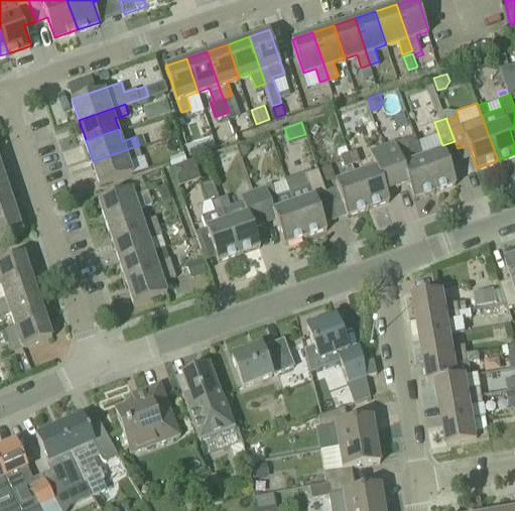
[(136,136),(139,145),(146,143),(143,134),(136,136)]
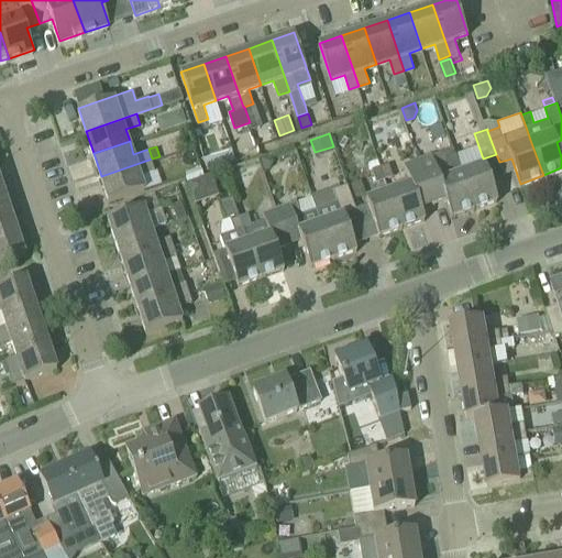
[(232,146),(216,152),(219,163),(237,157),(232,146)]
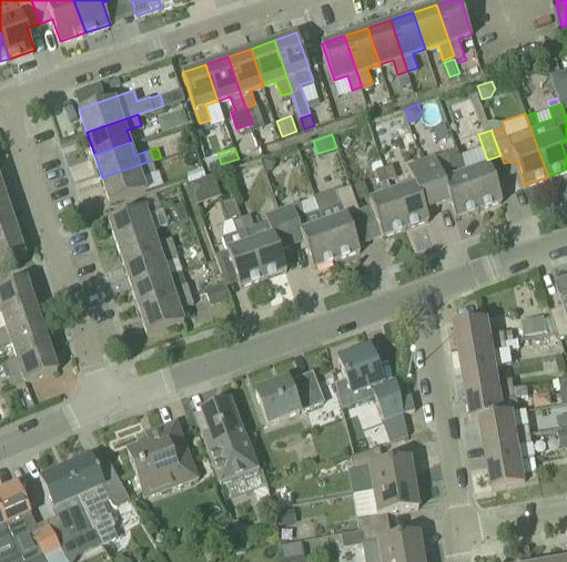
[(437,205),(451,201),(456,216),(479,208),(466,172),(459,154),(438,162),(436,153),(421,157),(434,193),(437,205)]
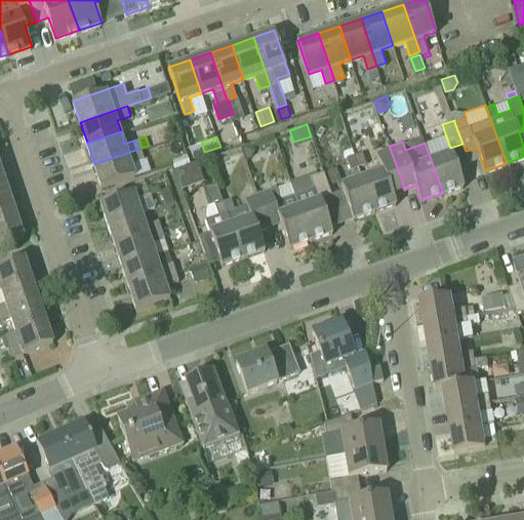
[(252,155),(255,148),(253,143),(244,146),(247,156),(252,155)]
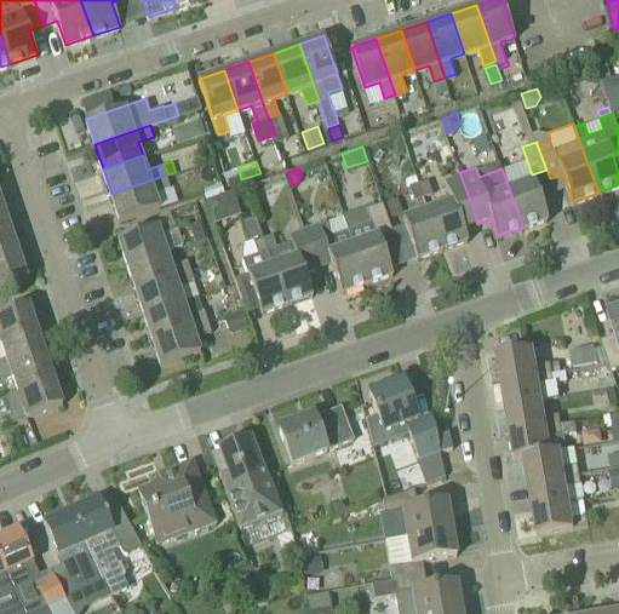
[(410,184),(419,181),(416,172),(407,176),(410,184)]
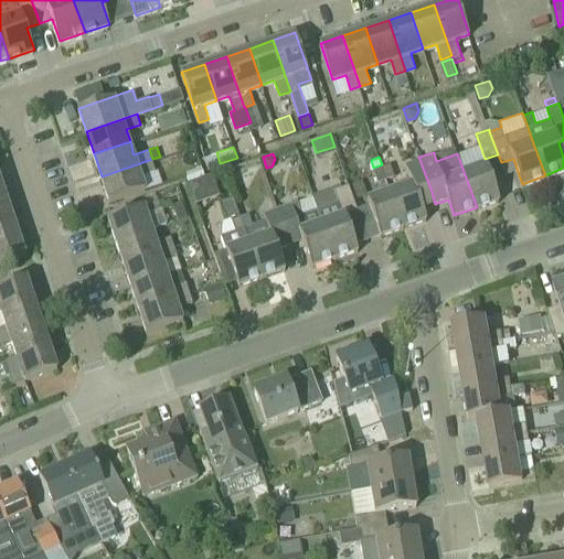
[(419,196),(432,192),(418,157),(405,162),(413,182),(391,190),(403,226),(426,217),(419,196)]
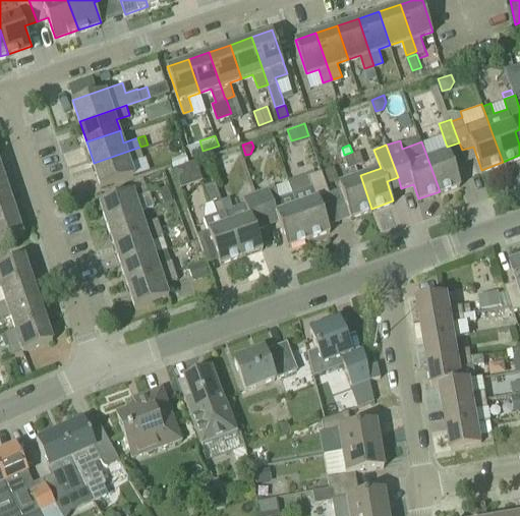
[(140,147),(94,163),(101,184),(134,173),(130,161),(143,156),(140,147)]
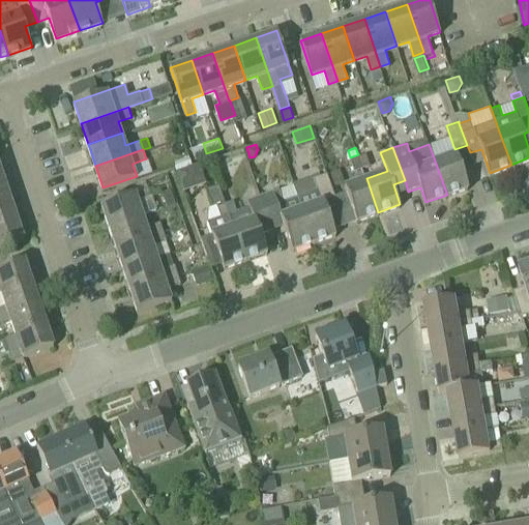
[(358,154),(362,166),(370,164),(366,151),(358,154)]
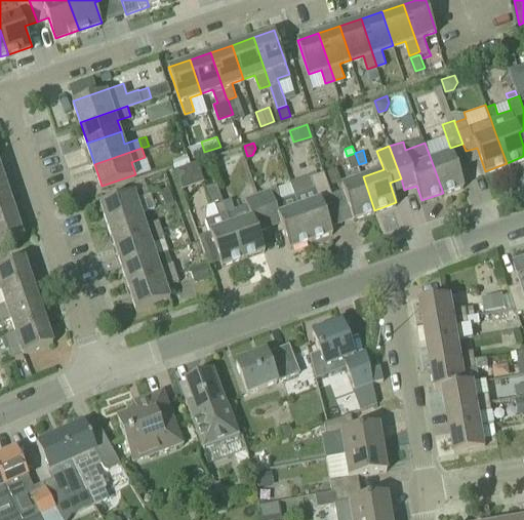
[(464,185),(452,152),(431,159),(443,193),(464,185)]
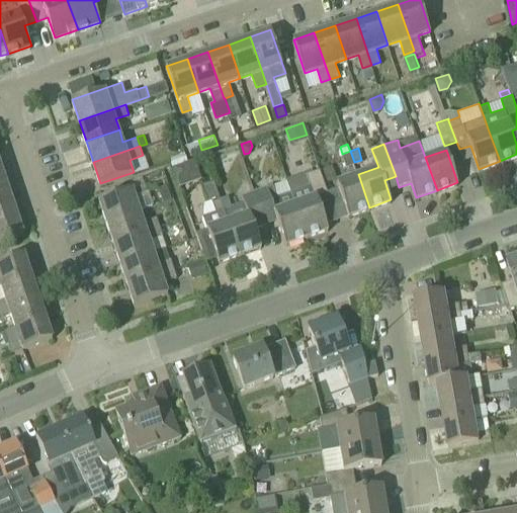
[(170,156),(173,165),(187,160),(184,151),(170,156)]
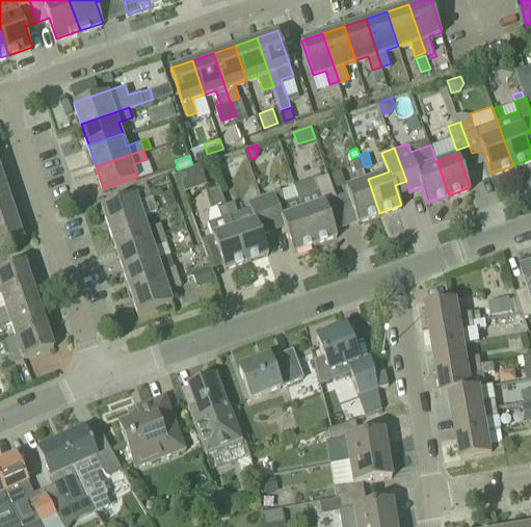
[(364,166),(360,155),(351,158),(355,169),(364,166)]
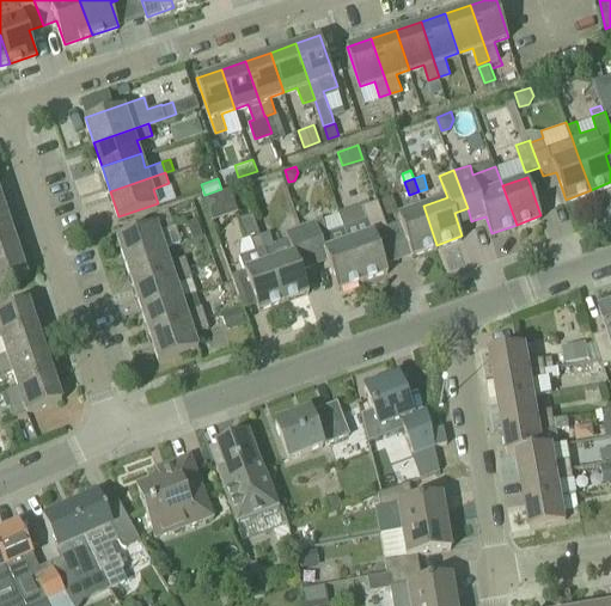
[(221,199),(219,190),(205,195),(211,209),(219,206),(221,199)]
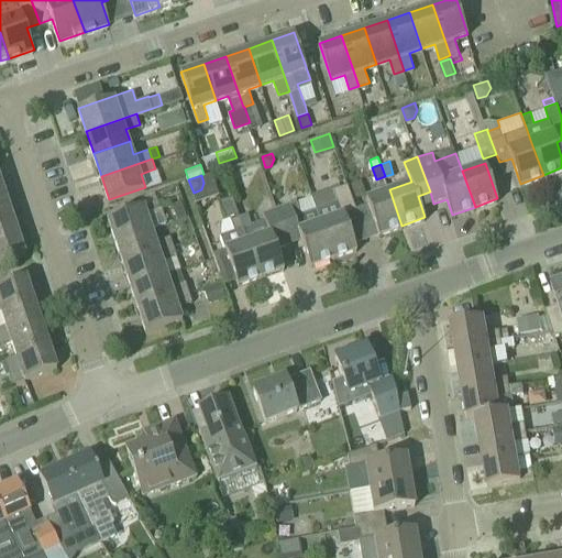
[(348,183),(333,187),(337,198),(316,206),(333,256),(356,249),(344,211),(356,207),(348,183)]
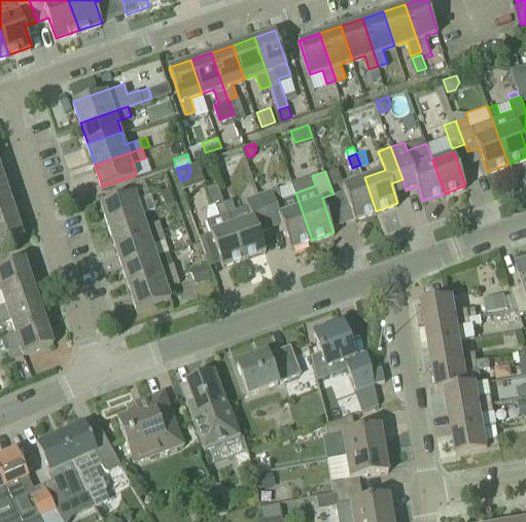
[(0,196),(9,193),(2,172),(0,172),(0,196)]
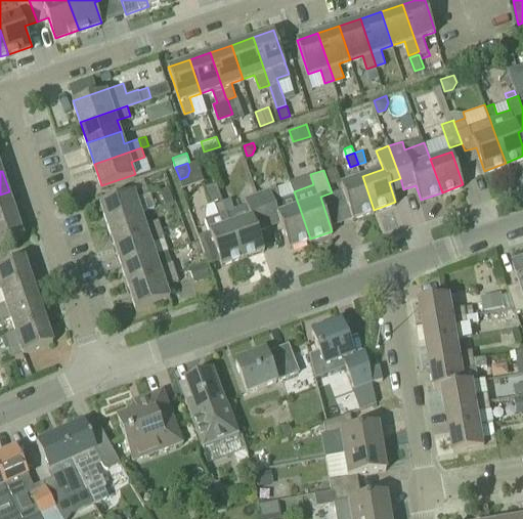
[(341,183),(343,188),(353,217),(374,210),(362,176),(341,183)]
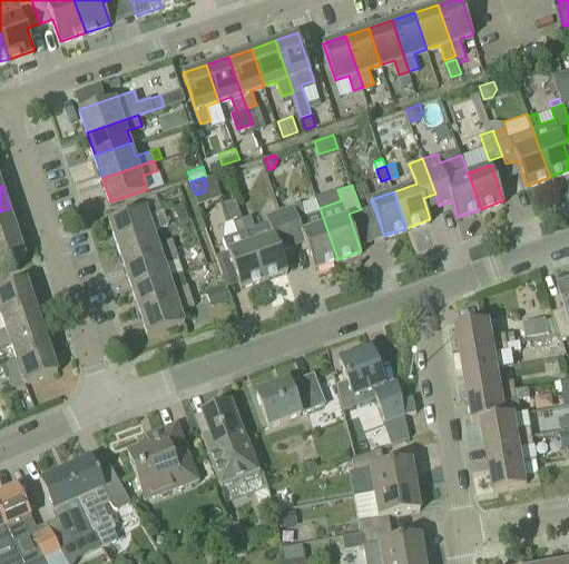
[(264,278),(243,216),(235,196),(223,200),(229,221),(234,219),(237,231),(223,236),(241,286),(264,278)]
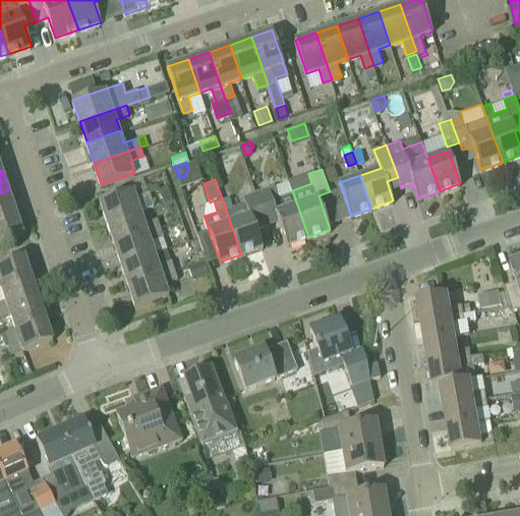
[(100,199),(107,221),(140,210),(136,198),(150,193),(147,183),(100,199)]
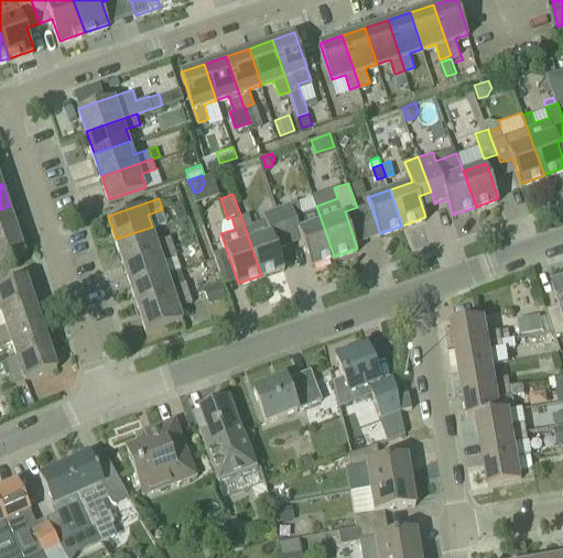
[(173,201),(179,217),(187,215),(182,199),(173,201)]
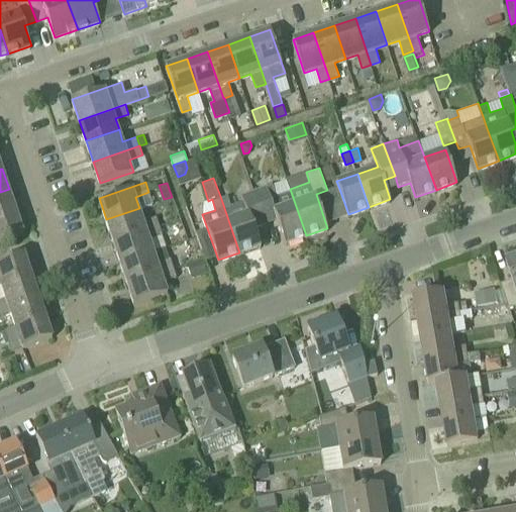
[(285,242),(306,235),(290,189),(276,194),(273,183),(267,186),(253,190),(265,222),(277,218),(285,242)]
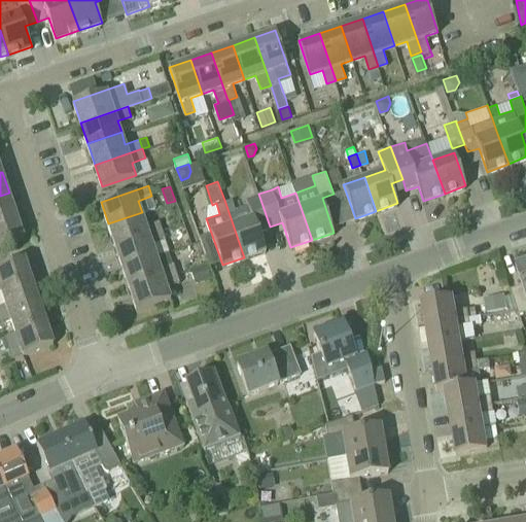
[(0,219),(16,214),(9,193),(0,196),(0,219)]
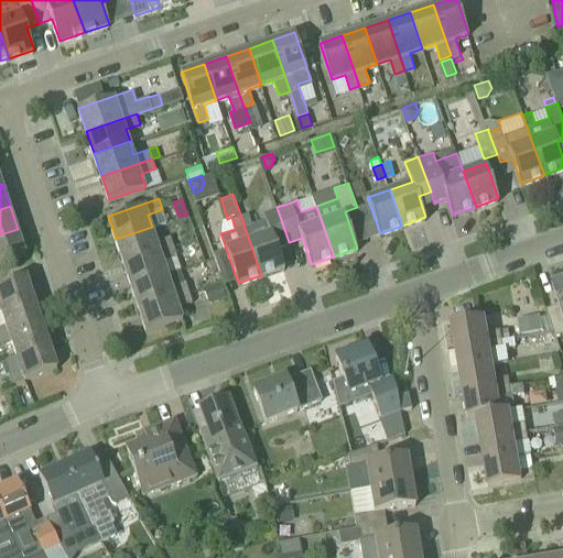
[(240,214),(261,275),(284,267),(277,245),(289,242),(277,207),(263,212),(266,218),(252,222),(248,211),(240,214)]
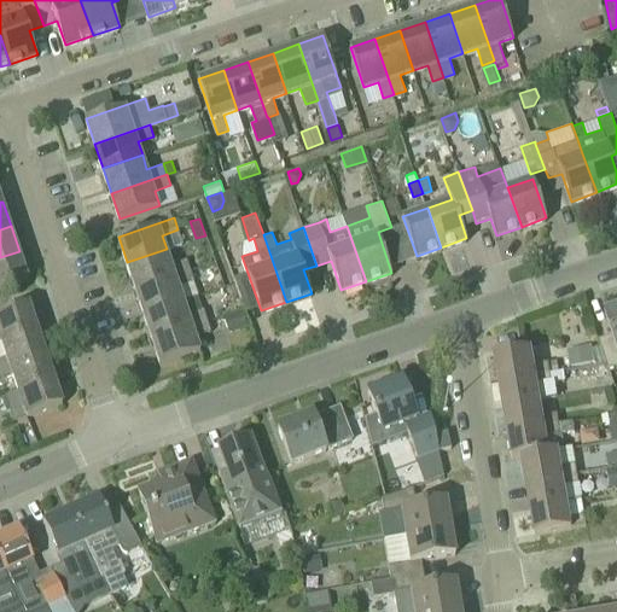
[(167,249),(127,262),(135,287),(191,268),(187,257),(172,262),(167,249)]
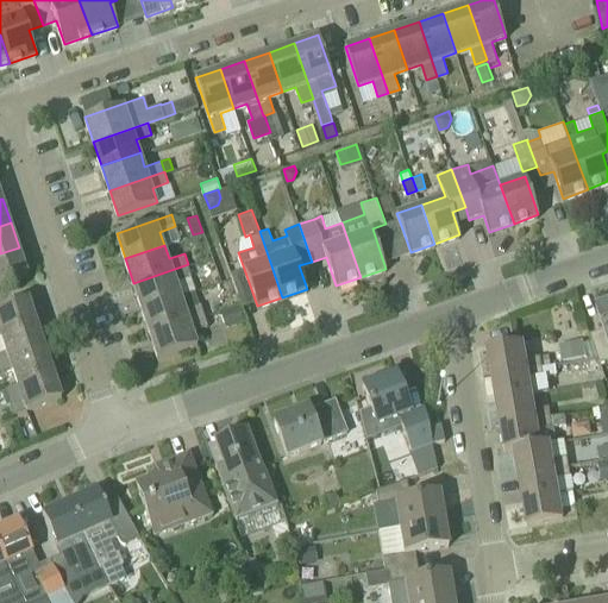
[(0,281),(27,272),(19,247),(0,253),(0,281)]
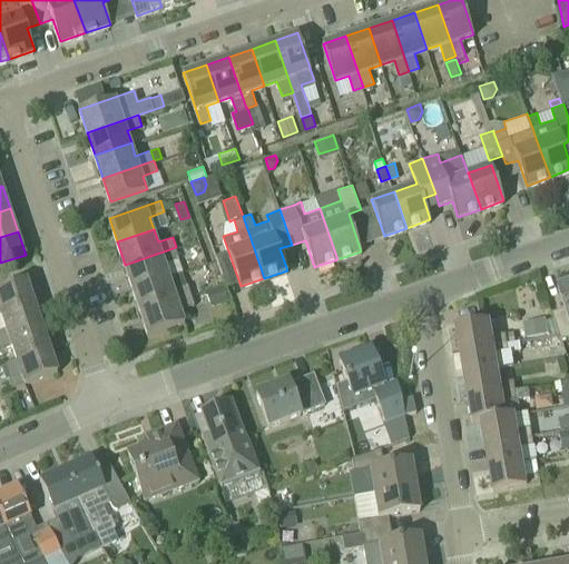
[(133,287),(169,275),(165,263),(179,257),(176,247),(125,265),(133,287)]
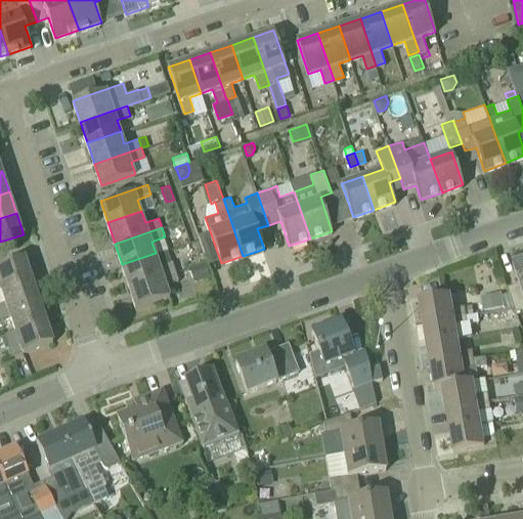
[(159,264),(156,253),(122,264),(129,286),(175,269),(173,260),(159,264)]
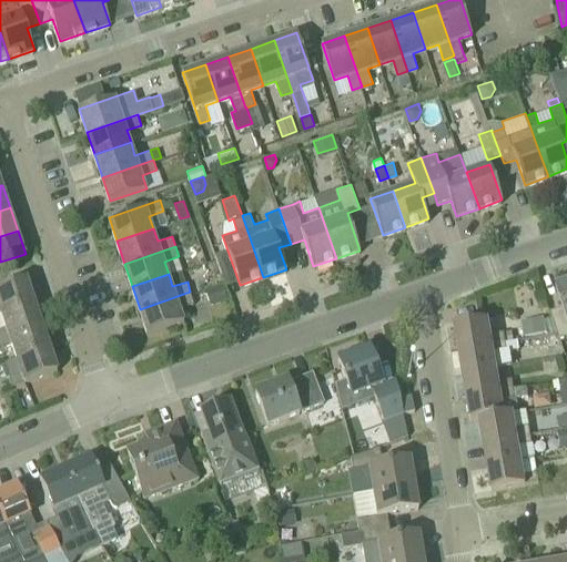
[(0,307),(1,310),(33,300),(26,277),(0,285),(0,307)]
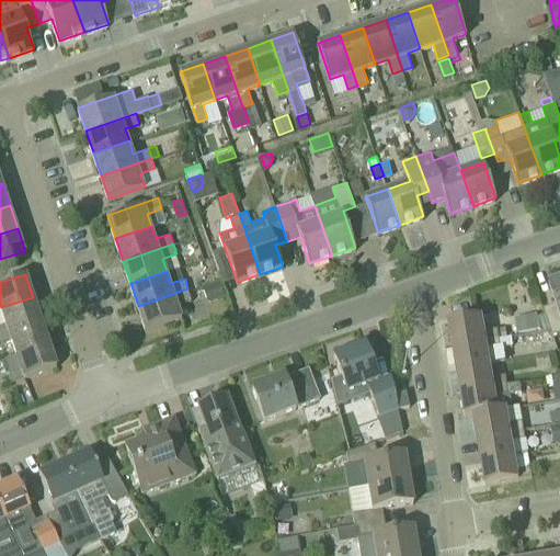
[(544,305),(553,332),(559,329),(559,276),(550,281),(557,301),(544,305)]
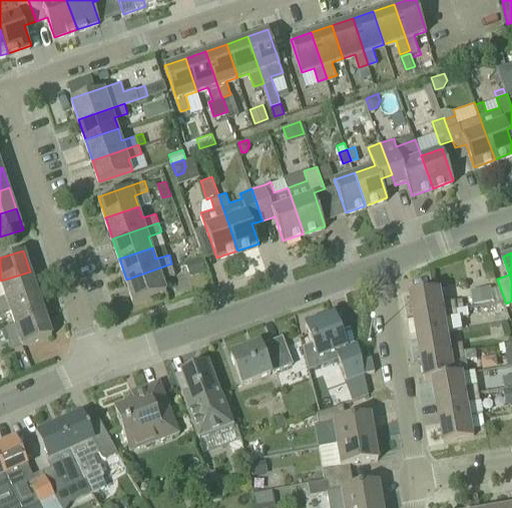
[(191,274),(205,269),(201,257),(186,262),(191,274)]
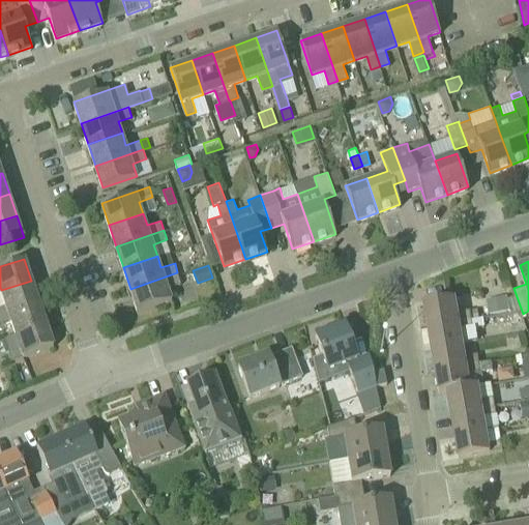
[(172,299),(168,287),(181,282),(177,272),(130,289),(138,311),(172,299)]
